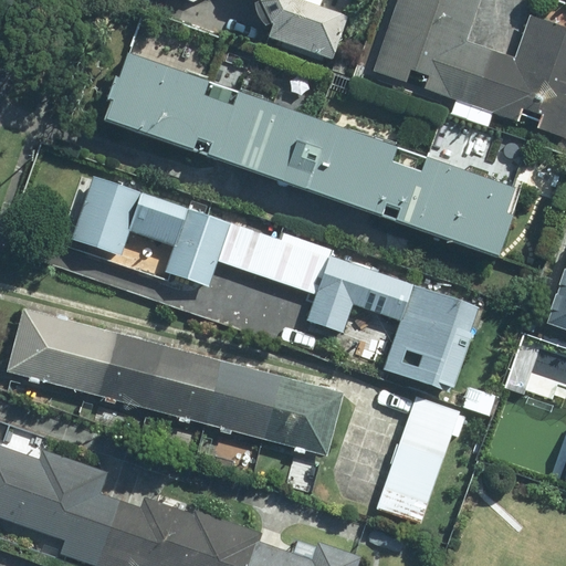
[(335,66),(352,18),(323,8),(325,0),(257,0),(259,0),(257,4),(270,27),(264,42),(335,66)]
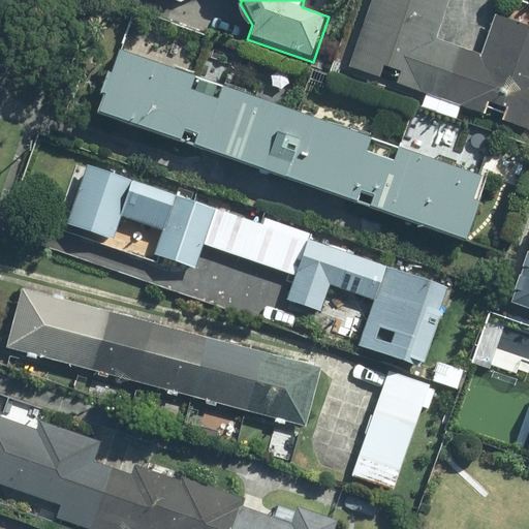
[(440,100),(459,48),(436,39),(450,1),(447,0),(373,0),(349,67),(381,79),(385,68),(399,73),(395,84),(440,100)]
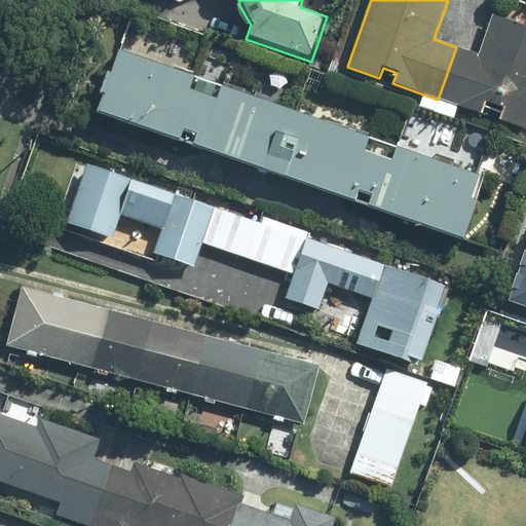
[(525,132),(525,25),(489,12),(475,54),(456,47),(438,100),(481,114),(485,103),(502,109),(498,122),(525,132)]
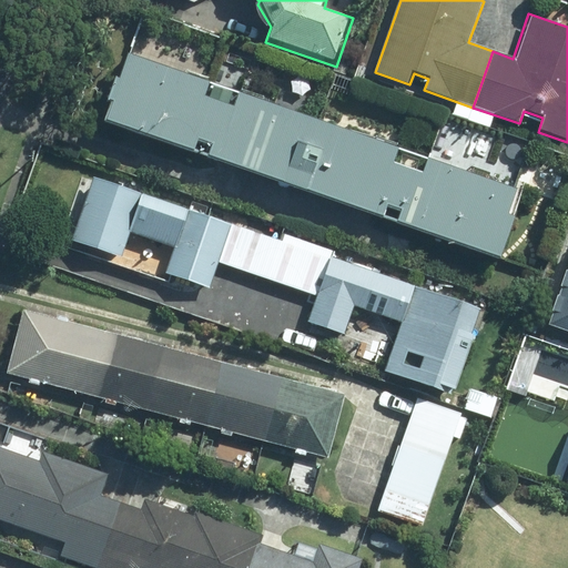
[(508,216),(517,192),(428,161),(423,176),(393,166),(398,152),(240,97),(235,110),(204,99),(210,84),(127,56),(101,125),(501,265),(517,219),(508,216)]
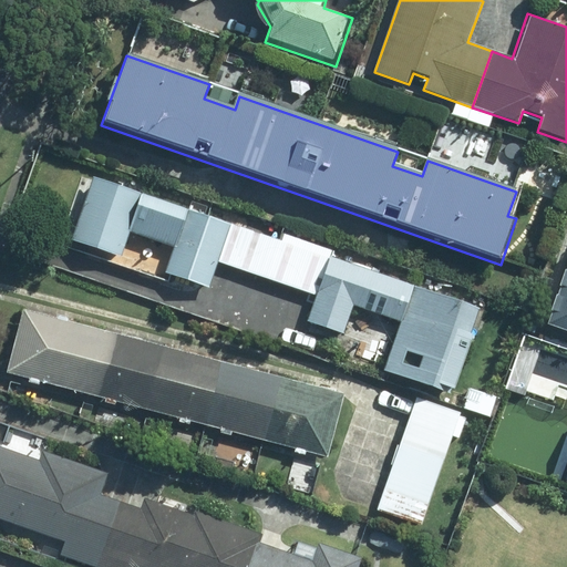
[(175,249),(188,210),(93,179),(72,243),(122,259),(131,234),(175,249)]
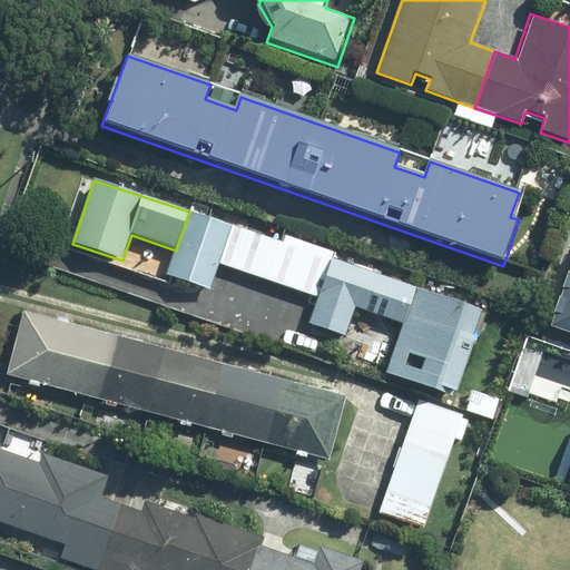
[(404,327),(419,288),(333,258),(311,323),(346,336),(355,310),(404,327)]
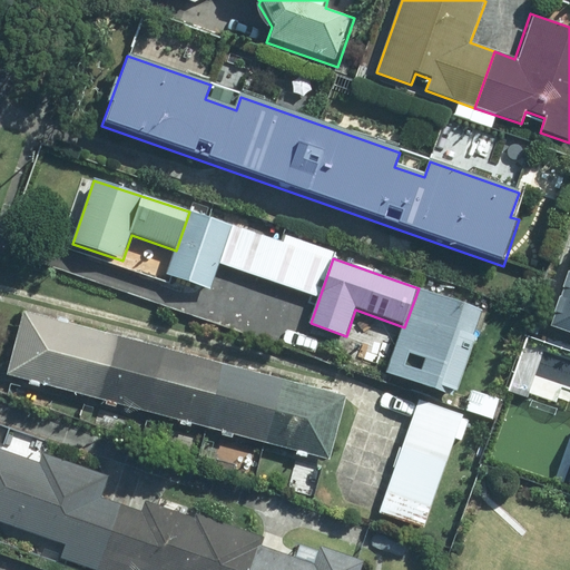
[(569,272),(550,328),(569,335),(569,272)]
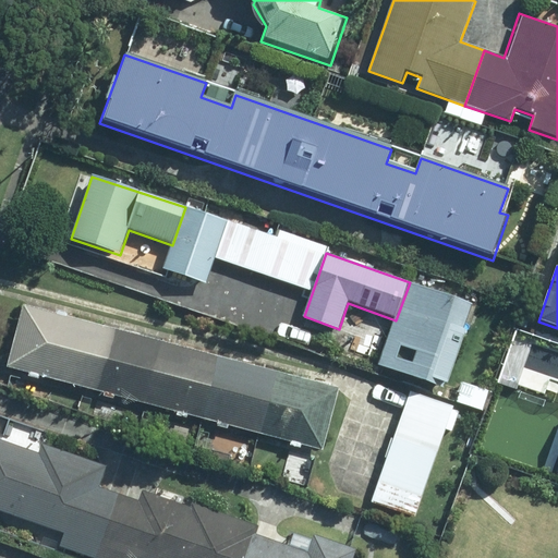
[(444,388),(472,304),(410,282),(396,320),(379,366),(444,388)]
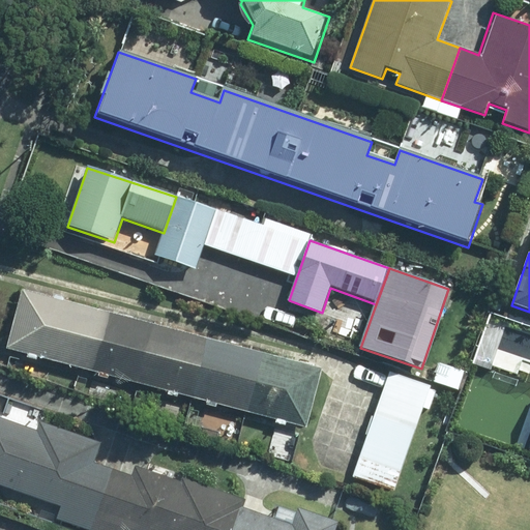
[(307,429),(323,370),(22,290),(6,350),(307,429)]
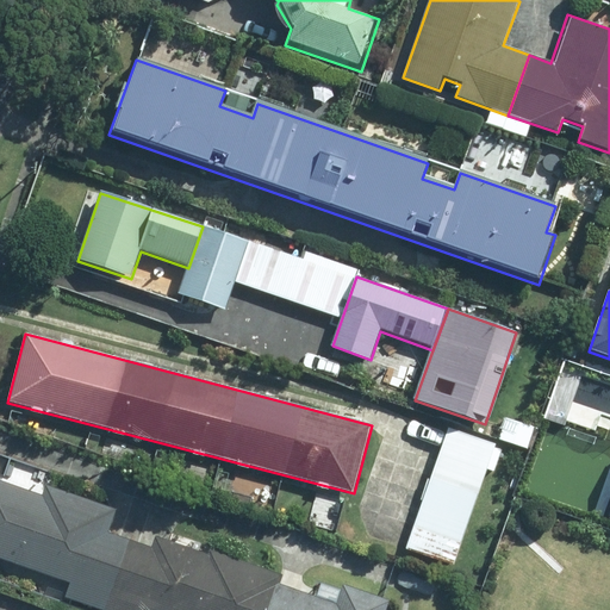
[(455,566),(497,444),(448,428),(406,549),(455,566)]
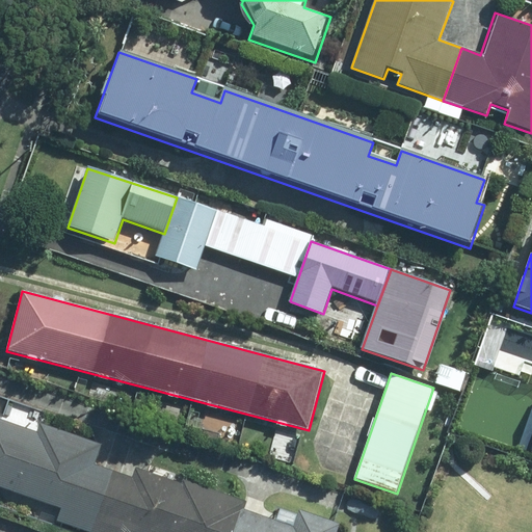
[(86,531),(90,531),(112,472),(95,466),(101,446),(40,424),(36,432),(0,420),(0,488),(61,509),(56,522),(86,531)]
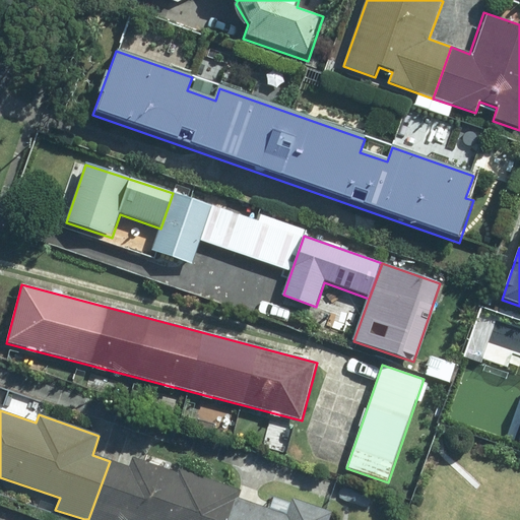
[(228,519),(237,498),(239,491),(179,470),(178,474),(132,458),(129,467),(110,461),(88,519),(228,519)]
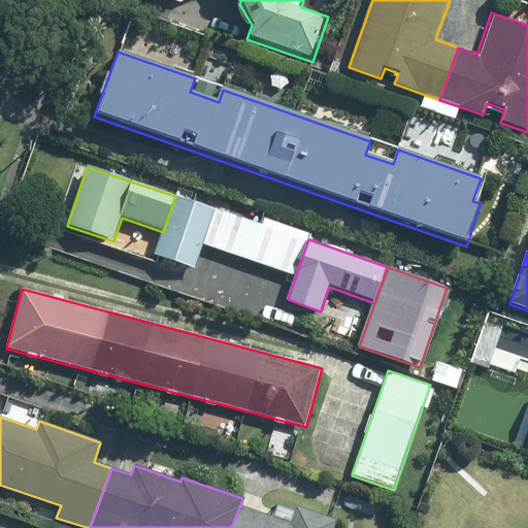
[(334,527),(337,520),(295,506),(290,522),(240,505),(231,527),(334,527)]
